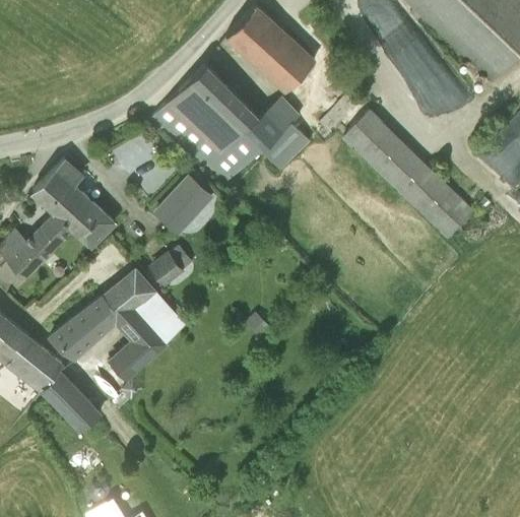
[(519,53),(519,0),(402,0),(492,83),(519,53)]
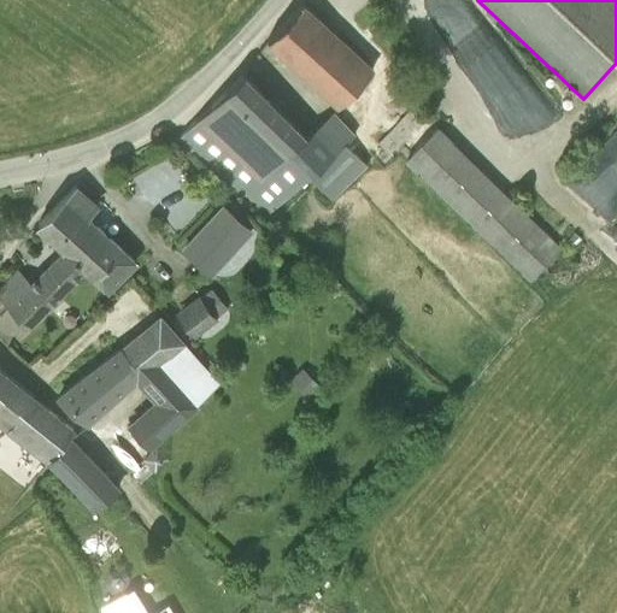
[(266,43),(285,60),(338,110),(375,70),(319,23),(301,6),(266,43)]
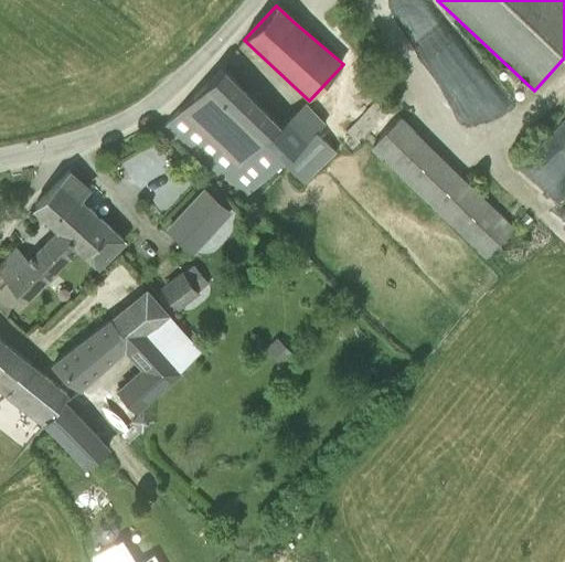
[(432,43),(479,134),(511,117),(469,39),(456,45),(450,34),(432,43)]
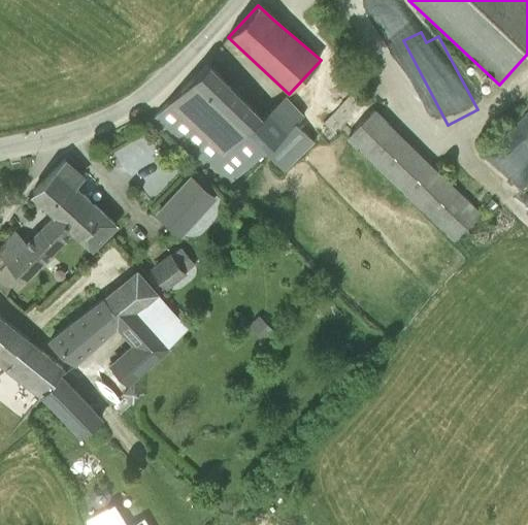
[(151,122),(222,194),(264,154),(284,173),(316,143),(297,124),(304,118),(285,97),(262,119),(223,80),(208,66),(207,67),(151,122)]
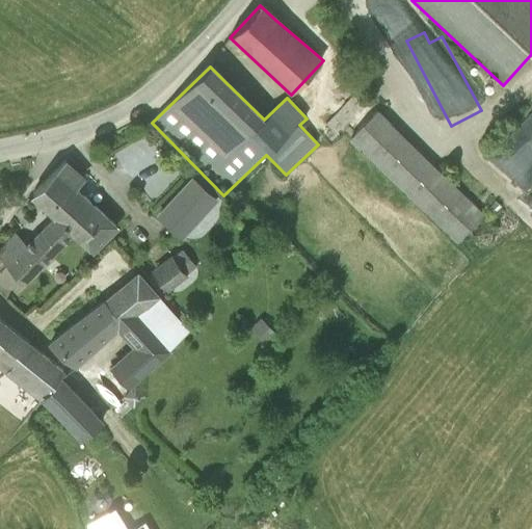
[(377,111),(349,140),(457,246),(485,217),(377,111)]
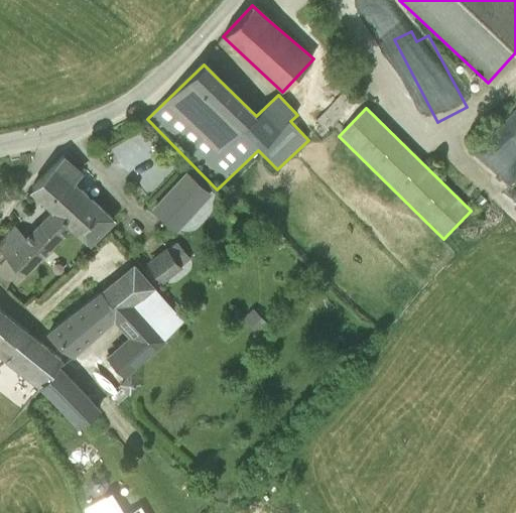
[(515,178),(515,116),(479,153),(510,184),(515,178)]
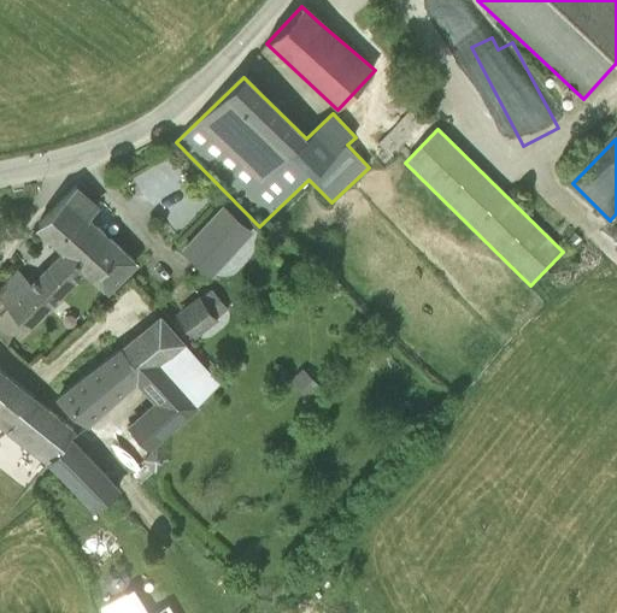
[(163,168),(139,177),(147,196),(170,186),(163,168)]
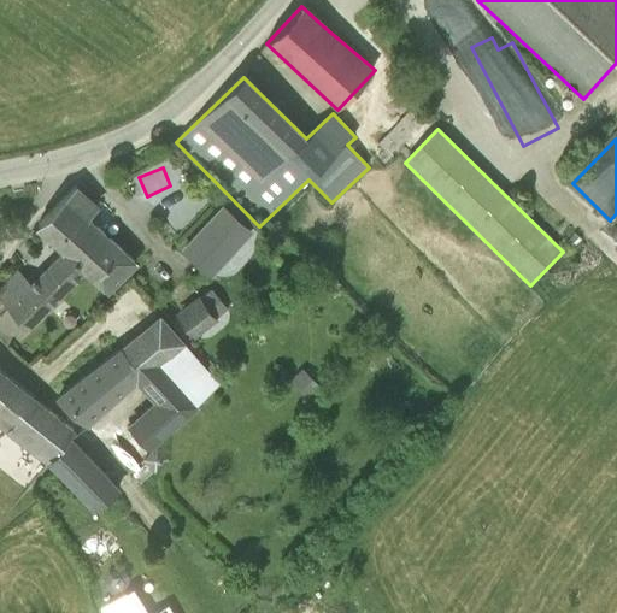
[(89,271),(86,275),(109,298),(139,266),(89,218),(97,211),(75,189),(39,225),(65,251),(60,257),(62,258),(68,252),(89,271)]
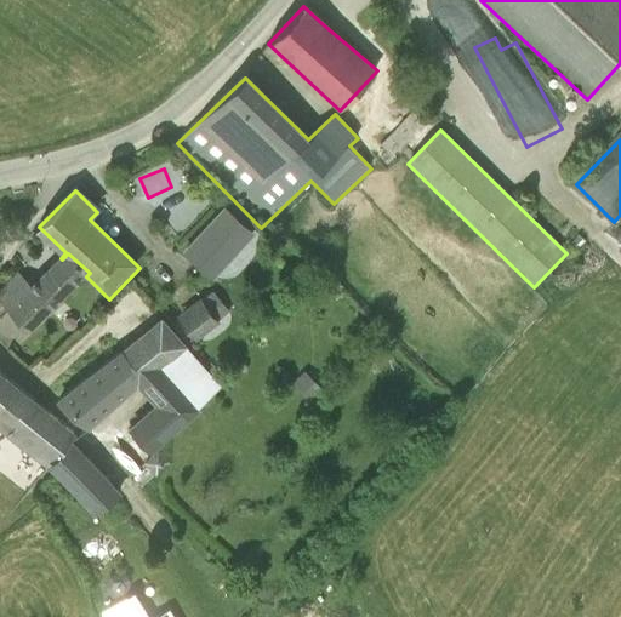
[(251,235),(224,211),(186,253),(212,278),(251,235)]
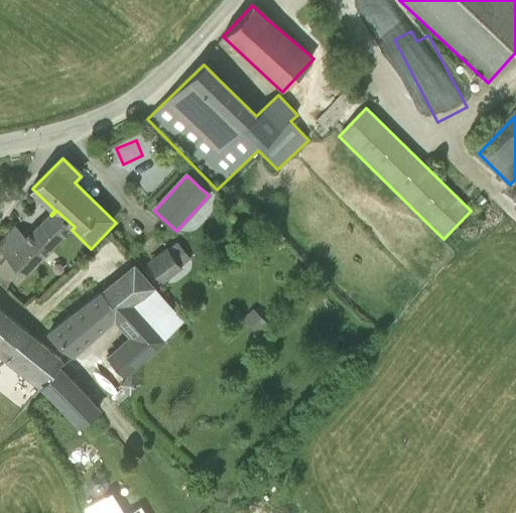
[(0,249),(22,274),(37,261),(71,229),(72,230),(75,227),(56,211),(51,216),(50,215),(25,240),(15,229),(0,243),(0,249)]
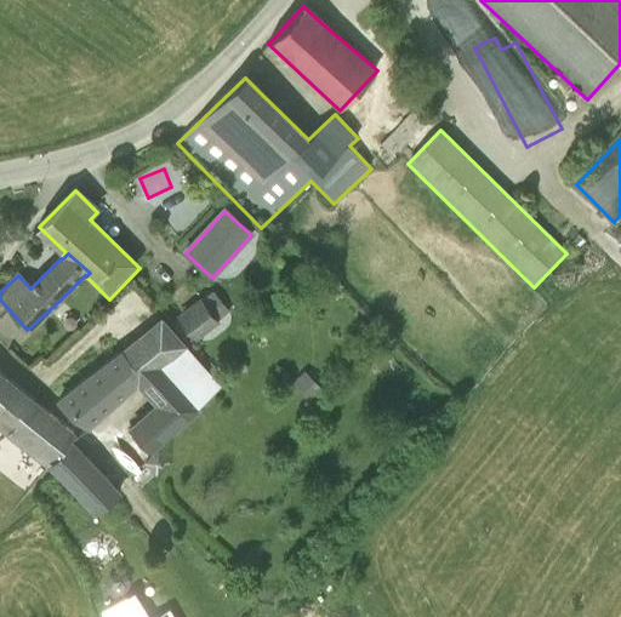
[(199,298),(176,318),(195,342),(218,325),(217,323),(229,314),(212,292),(200,301),(199,298)]
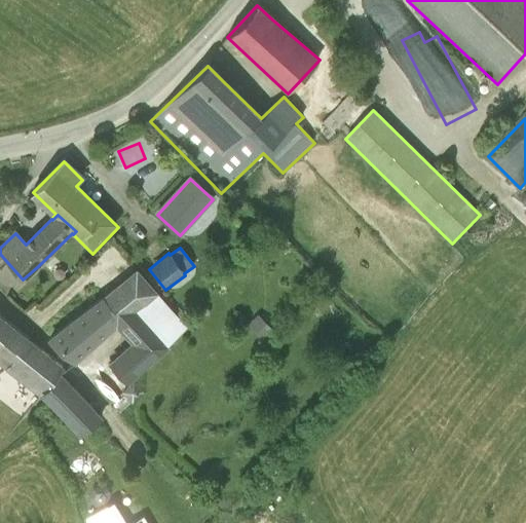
[(49,340),(63,357),(73,367),(117,329),(129,343),(109,362),(129,385),(171,347),(170,346),(188,329),(137,269),(104,299),(49,340)]
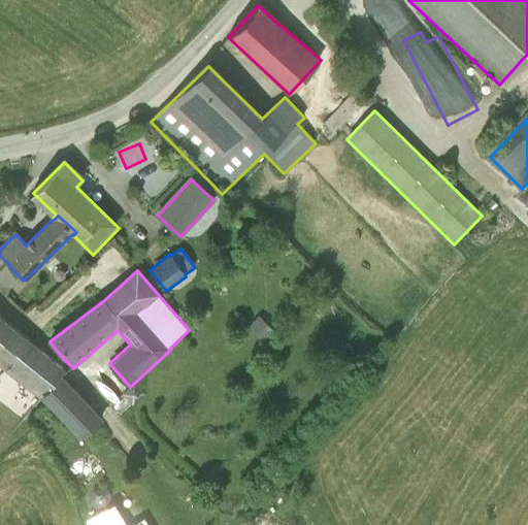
[(274,333),(260,318),(250,328),(264,343),(274,333)]
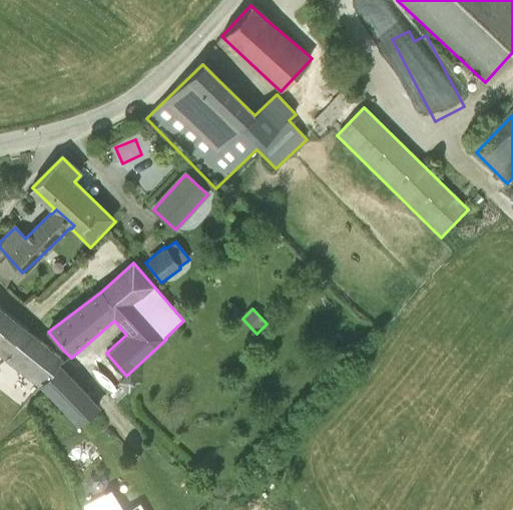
[(59,363),(0,311),(0,357),(40,388),(59,363)]
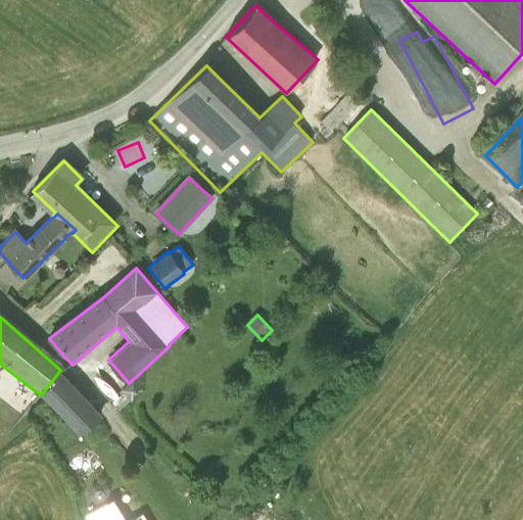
[(60,370),(41,395),(79,435),(102,414),(60,370)]
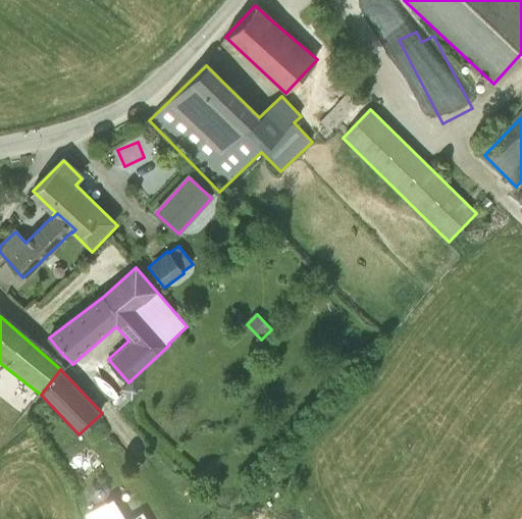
[(94,505),(105,503),(109,494),(109,491),(103,484),(102,483),(92,485),(88,496),(94,505)]
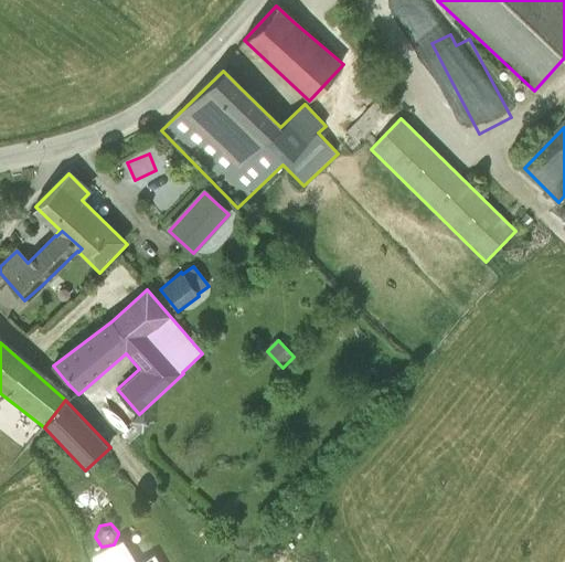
[(125,561),(117,548),(99,558),(102,561),(125,561)]
